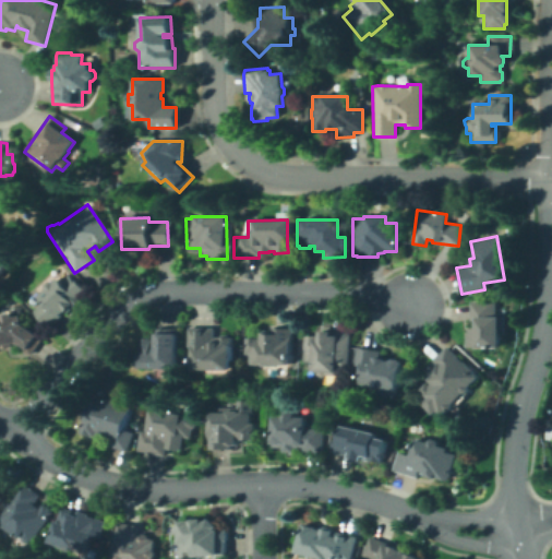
[(0,244),(14,253),(0,273),(0,244)]
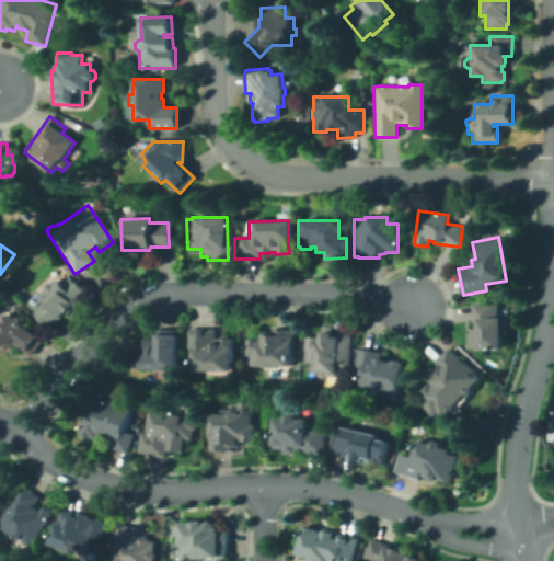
[(68,275),(74,282),(76,281),(87,293),(80,299),(82,300),(67,315),(65,312),(47,330),(31,312),(42,301),(38,297),(45,290),(45,286),(49,282),(54,282),(58,278),(60,282),(68,275)]
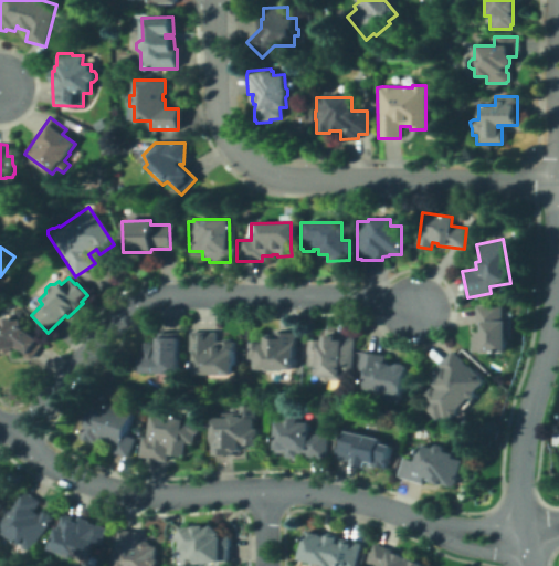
[(505,321),(505,353),(480,352),(470,352),(470,336),(473,336),(473,332),(480,332),(480,325),(474,325),(473,305),(499,305),(499,321),(505,321)]
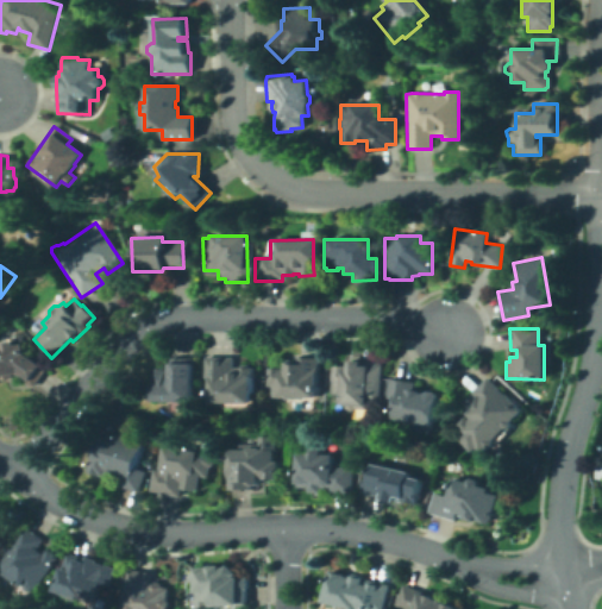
[(12,340),(13,345),(22,344),(23,353),(39,365),(39,366),(43,370),(30,388),(12,374),(10,375),(11,378),(0,381),(0,347),(0,343),(12,340)]
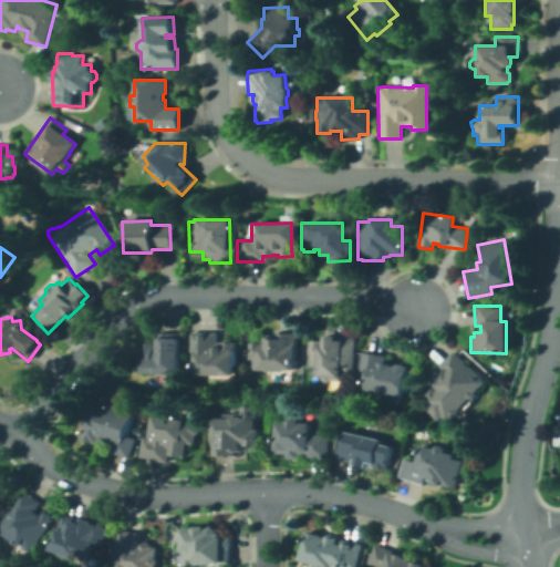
[(214,347),(218,347),(218,342),(232,342),(231,375),(193,375),(193,352),(188,352),(188,332),(214,332),(214,347)]
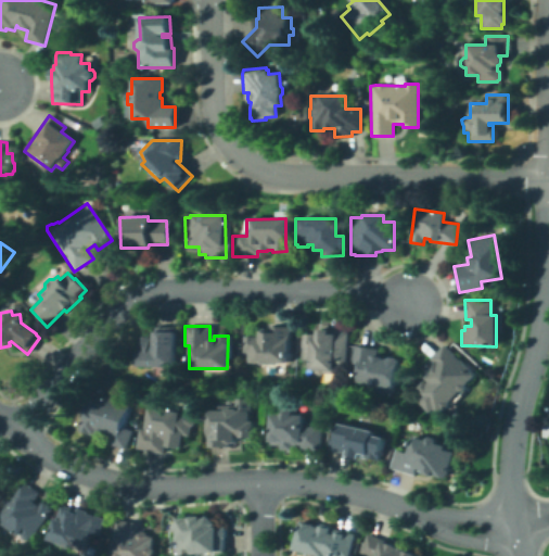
[(288,326),(288,363),(276,363),(275,365),(257,365),(257,364),(246,364),(246,353),(241,353),(241,336),(257,336),(257,330),(265,330),(265,326),(288,326)]
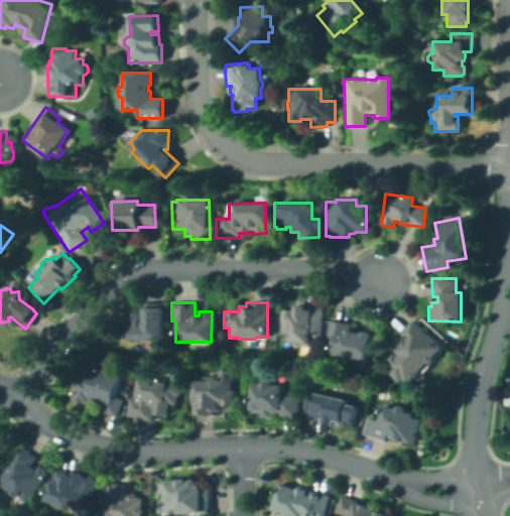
[(161,307),(162,341),(125,341),(125,312),(137,312),(137,314),(138,321),(140,321),(141,303),(161,303),(161,307)]
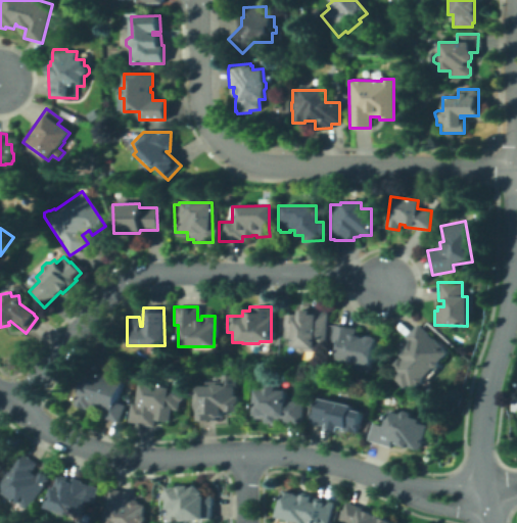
[(325,312),(324,344),(314,344),(314,351),(304,351),(302,352),(298,352),(295,349),(295,347),(291,347),(291,339),(283,338),(283,327),(282,327),(282,315),(283,315),(283,314),(295,314),(296,310),(309,310),(309,312),(325,312)]
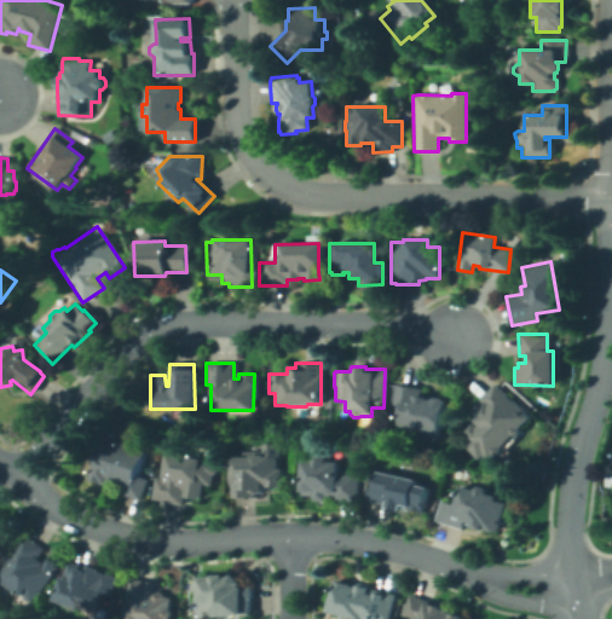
[(527,417),(518,428),(518,432),(513,437),(511,437),(500,449),(500,451),(495,456),(491,456),(488,460),(483,455),(477,461),(462,446),(467,441),(463,437),(465,434),(462,432),(468,424),(472,427),(474,424),(471,421),(475,416),(471,412),(479,404),(475,400),(492,383),(527,417)]
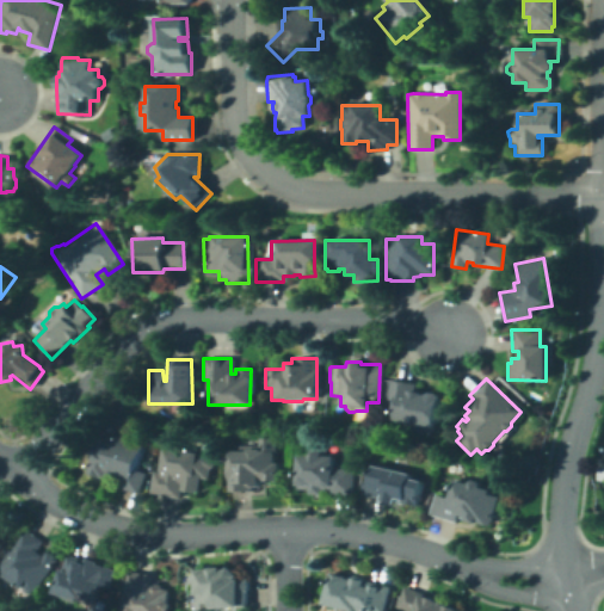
[(420,395),(424,395),(424,394),(426,394),(427,393),(436,394),(437,396),(439,396),(439,401),(437,401),(431,432),(427,434),(417,433),(413,430),(414,427),(406,425),(406,421),(390,419),(393,401),(386,400),(388,380),(413,383),(412,390),(421,393),(420,395)]
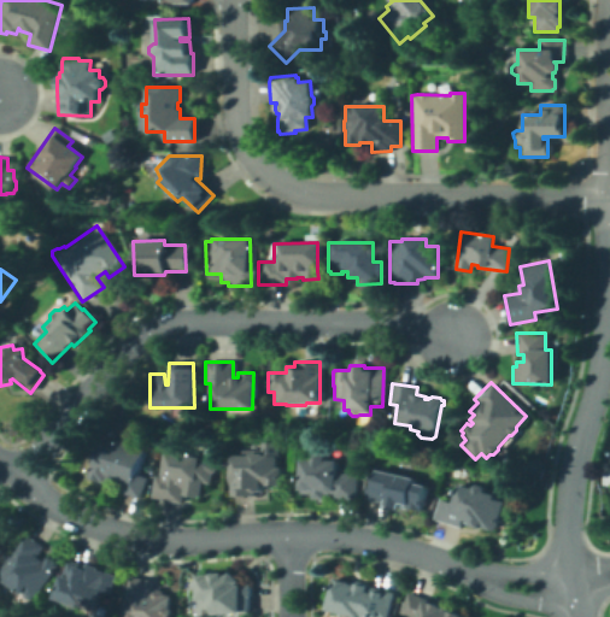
[(142,448),(134,474),(145,479),(138,499),(116,492),(119,483),(115,482),(115,486),(104,482),(104,485),(84,477),(88,466),(89,468),(101,434),(142,448)]
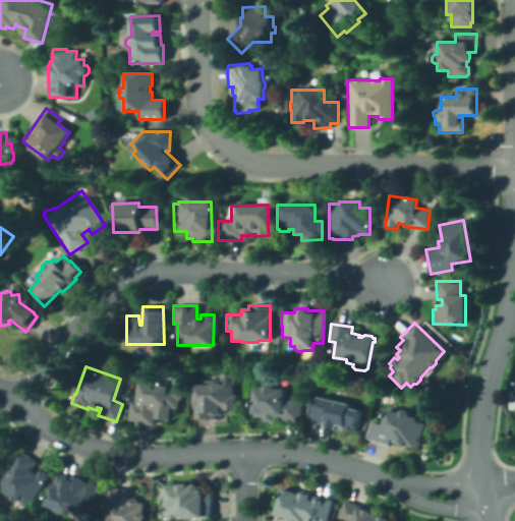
[(274,386),(274,389),(284,389),(283,399),(299,400),(299,421),(280,421),(280,417),(273,417),(272,421),(262,421),(262,416),(251,416),(251,388),(263,389),(263,386),(266,382),(270,382),(274,386)]
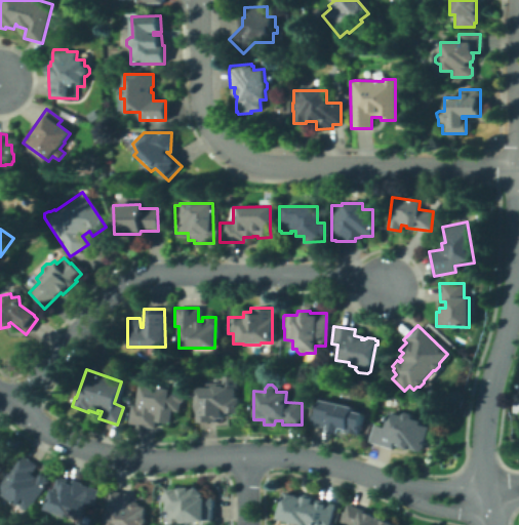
[(177,403),(176,412),(171,411),(169,422),(167,421),(166,423),(157,421),(157,420),(155,420),(154,429),(135,427),(135,425),(127,423),(129,404),(137,405),(140,386),(180,391),(183,395),(182,401),(177,403)]
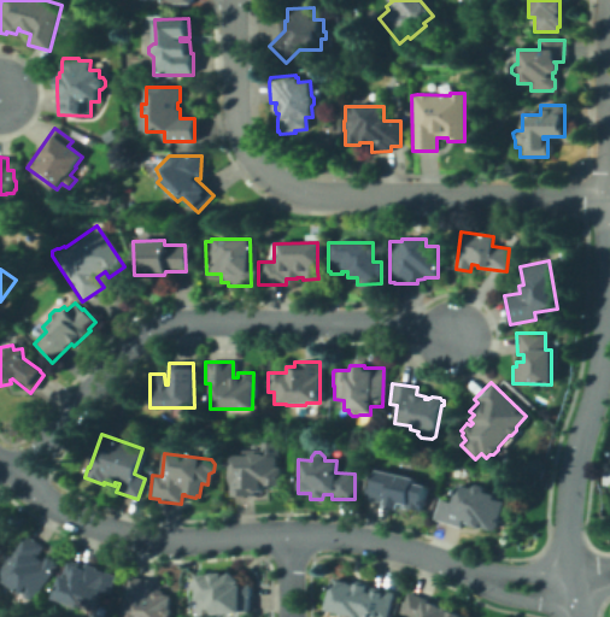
[(262,453),(262,456),(274,456),(274,466),(279,466),(279,486),(259,486),(259,491),(256,492),(251,492),(251,495),(228,497),(227,456),(247,454),(247,453),(262,453)]
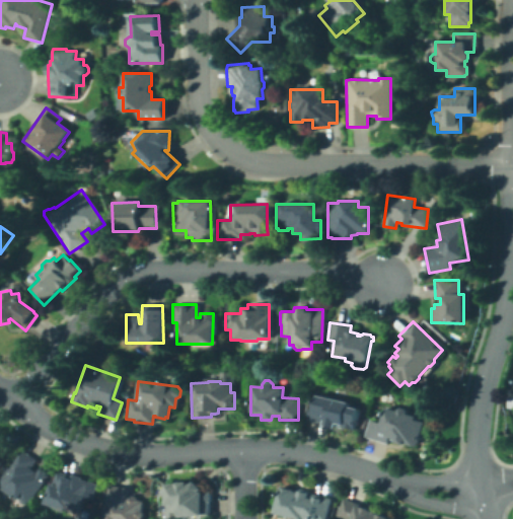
[(314,395),(347,402),(347,406),(357,409),(352,431),(334,427),(334,428),(322,424),(305,420),(309,402),(312,403),(314,395)]
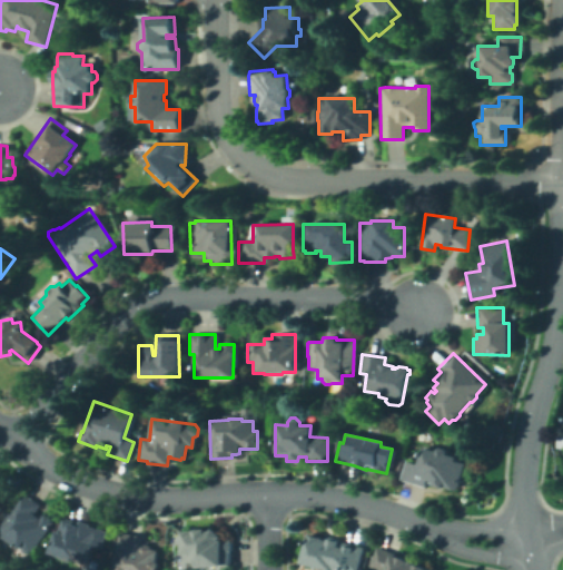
[(454,461),(463,463),(456,491),(425,482),(423,487),(397,480),(403,461),(416,464),(421,448),(455,458),(454,461)]
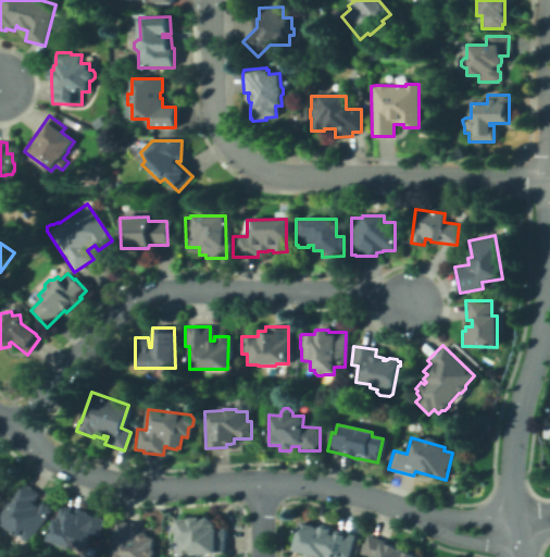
[(32,502),(37,506),(39,503),(41,504),(42,503),(50,507),(49,509),(51,510),(29,543),(26,541),(24,541),(21,539),(20,536),(8,529),(5,529),(1,525),(1,522),(0,521),(0,510),(20,481),(38,493),(32,502)]
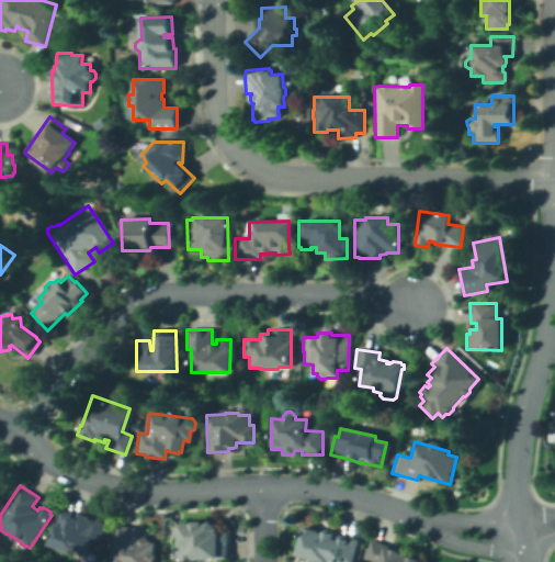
[(60,510),(77,516),(77,514),(89,517),(88,519),(105,525),(100,541),(92,538),(87,555),(79,552),(78,554),(49,544),(60,510)]
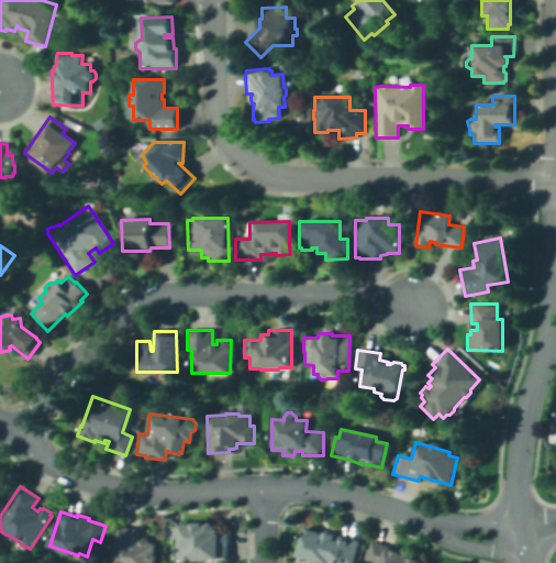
[(209,521),(219,531),(217,533),(226,533),(225,545),(225,560),(196,560),(196,562),(180,562),(179,525),(192,525),(192,522),(203,522),(203,525),(207,525),(209,521)]
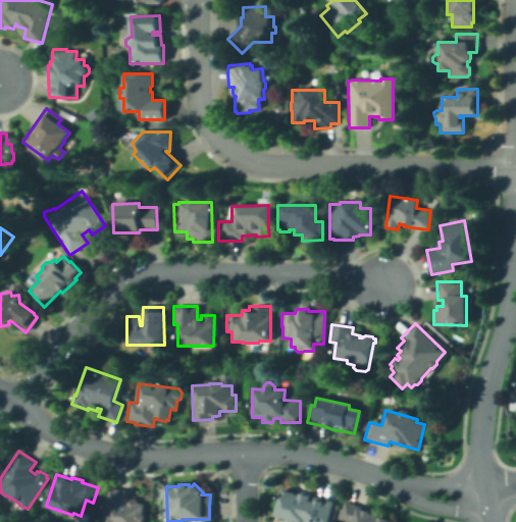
[(129,490),(126,502),(129,501),(132,499),(137,499),(140,503),(145,504),(143,513),(145,516),(145,521),(143,521),(104,521),(109,488),(129,490)]
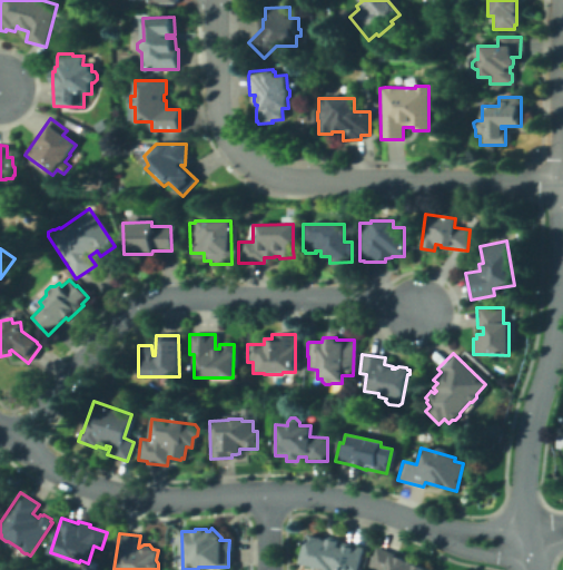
[(317,539),(325,541),(326,538),(327,539),(331,537),(335,538),(337,541),(362,548),(355,569),(344,569),(341,569),(339,569),(325,569),(298,563),(305,534),(317,538),(317,539)]
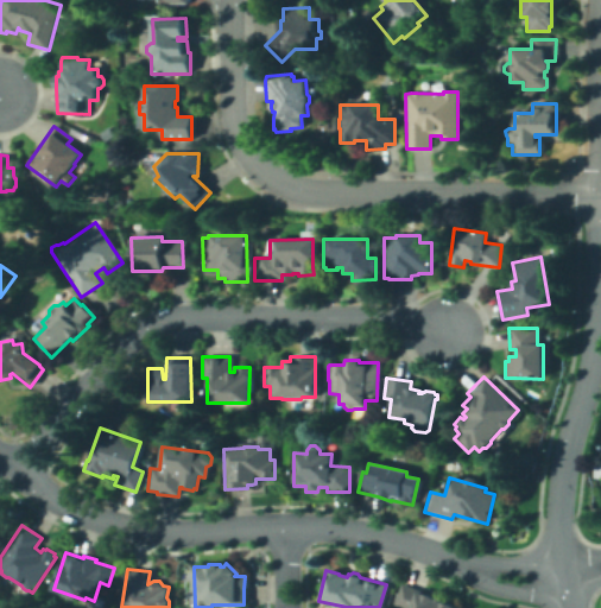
[(441,601),(443,603),(444,602),(454,606),(453,607),(456,607),(402,607),(392,605),(399,583),(421,590),(419,593),(441,601)]
